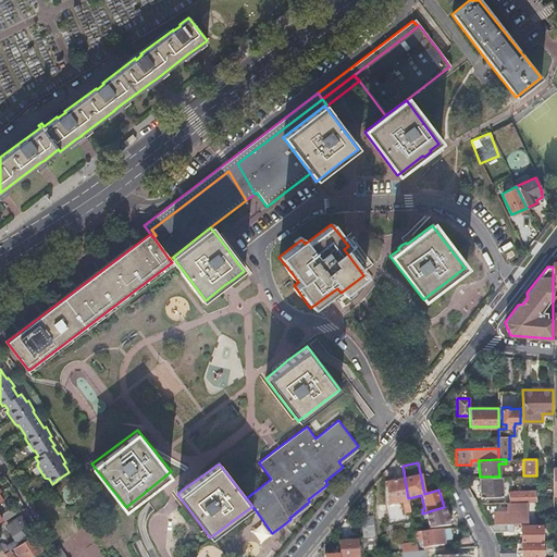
[(499,477),(480,477),(481,496),(504,496),(503,481),(502,477),(499,477)]
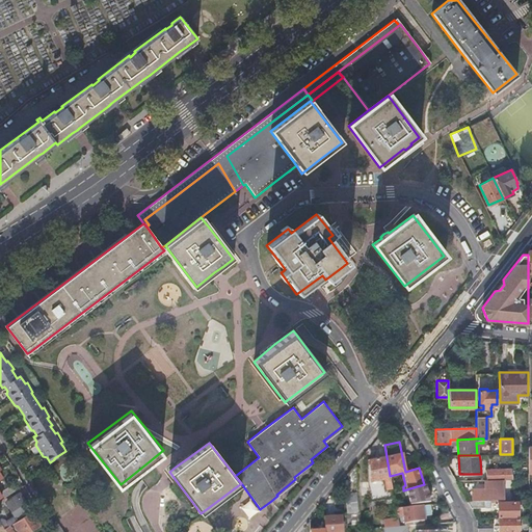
[(390,476),(387,457),(367,461),(369,501),(394,497),(393,493),(390,476)]
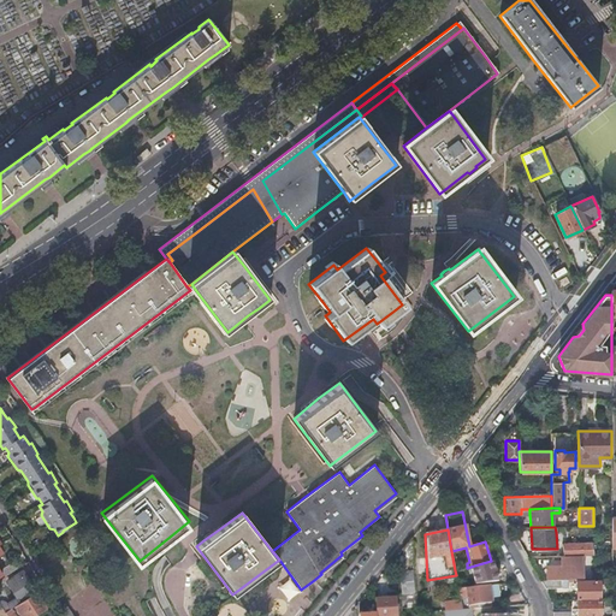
[(412,537),(403,549),(403,564),(403,567),(404,572),(400,572),(401,593),(407,593),(413,593),(412,572),(414,570),(412,537)]
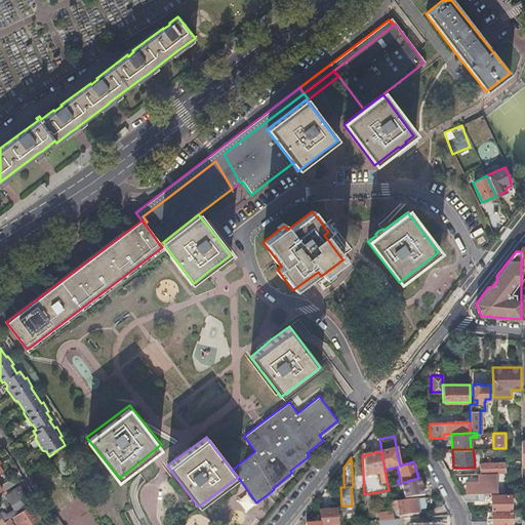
[(479,463),(480,474),(506,473),(505,462),(479,463)]
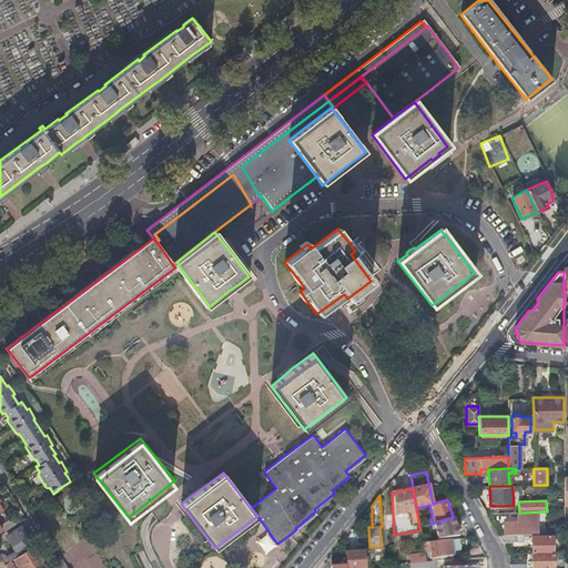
[(523,534),(530,534),(530,515),(518,516),(519,521),(505,521),(505,534),(518,534),(523,534)]
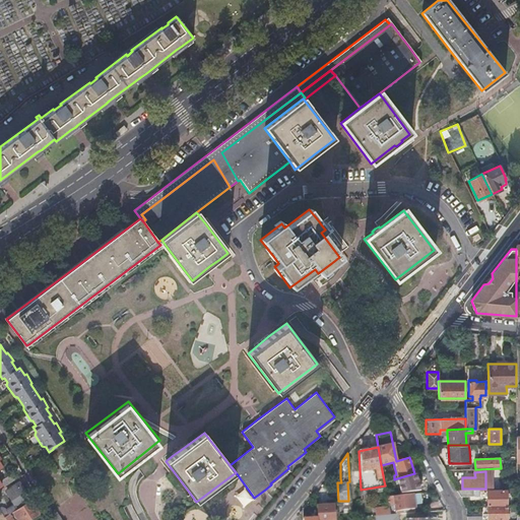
[(419,490),(414,473),(397,478),(399,483),(401,493),(419,490)]
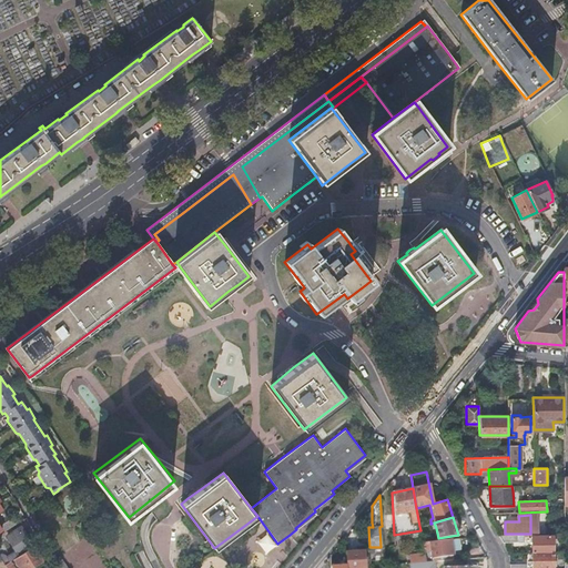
[(4,525),(7,529),(18,523),(16,518),(4,525)]
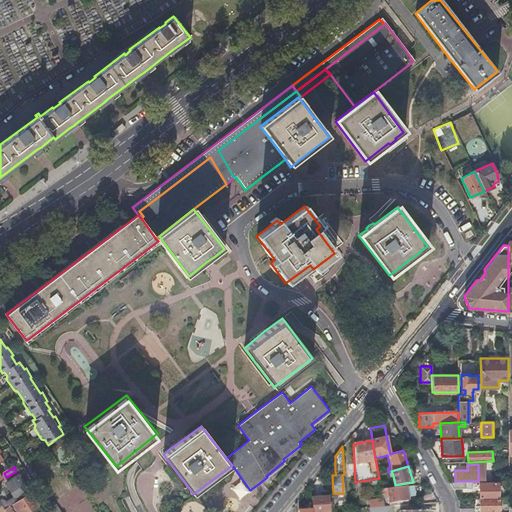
[(6,501),(9,506),(12,503),(30,491),(19,474),(7,482),(8,485),(14,495),(6,501)]
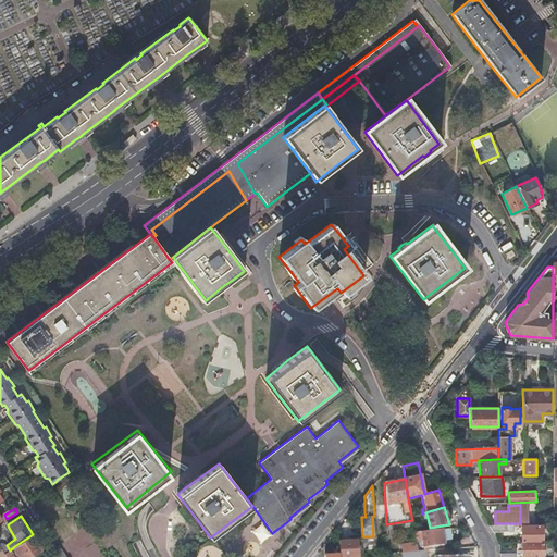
[(522,525),(522,541),(542,541),(542,524),(522,525)]
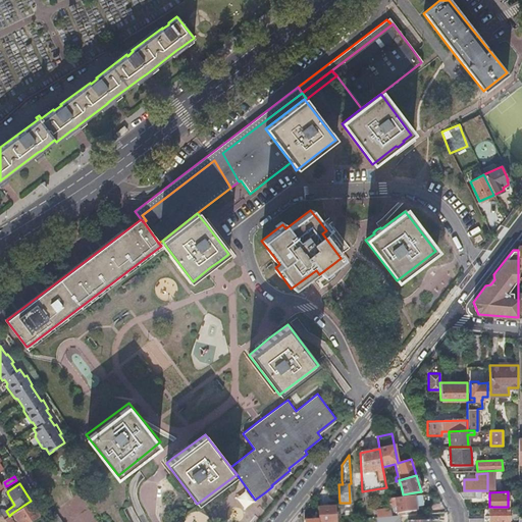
[(416,510),(414,494),(388,498),(389,506),(397,505),(398,513),(416,510)]
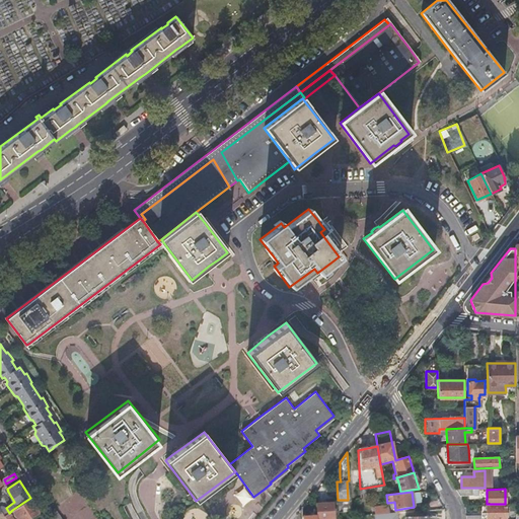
[(30,498),(12,510),(17,518),(26,518),(39,511),(30,498)]
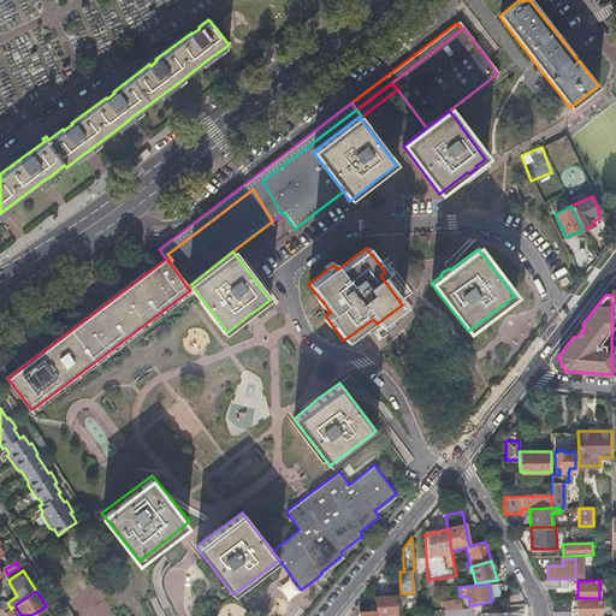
[(375,599),(375,614),(375,615),(396,615),(395,597),(375,599)]
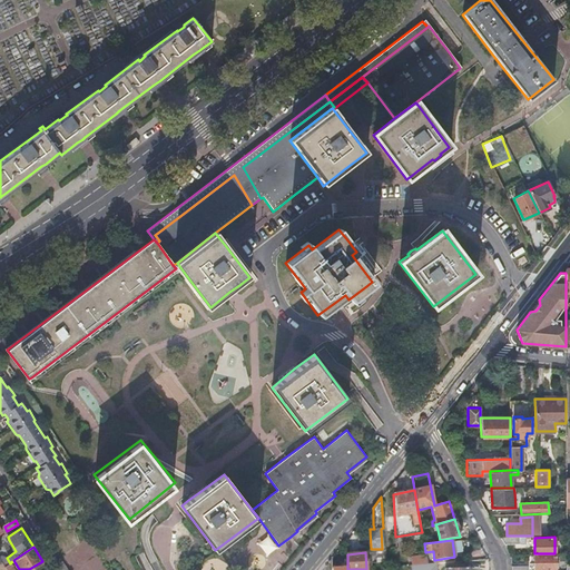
[(554,553),(534,553),(534,569),(554,569),(554,553)]
